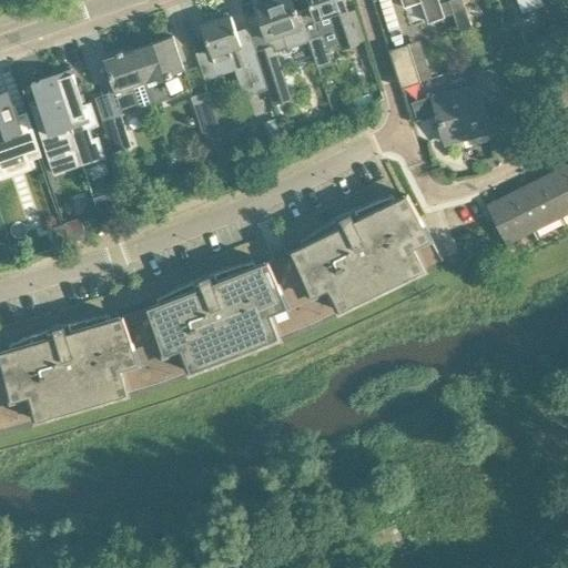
[(270,46),(256,51),(266,83),(267,83),(274,103),(291,98),(275,52),(308,41),(308,40),(304,26),(301,27),(296,14),(297,13),(296,9),(294,9),(291,0),(276,0),(256,7),(270,46)]
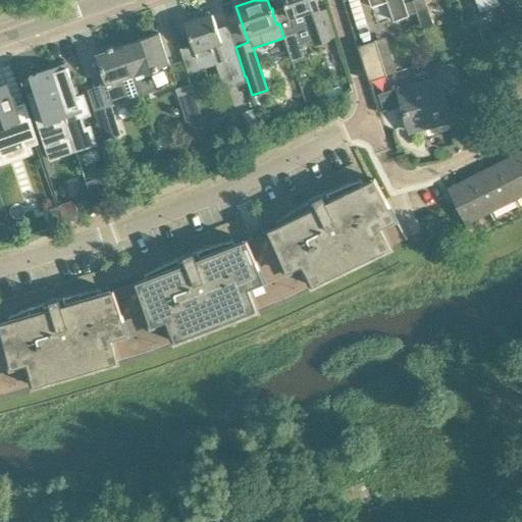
[(283,0),(288,10),(294,29),(309,23),(315,44),(328,40),(318,7),(315,0),(283,0)]
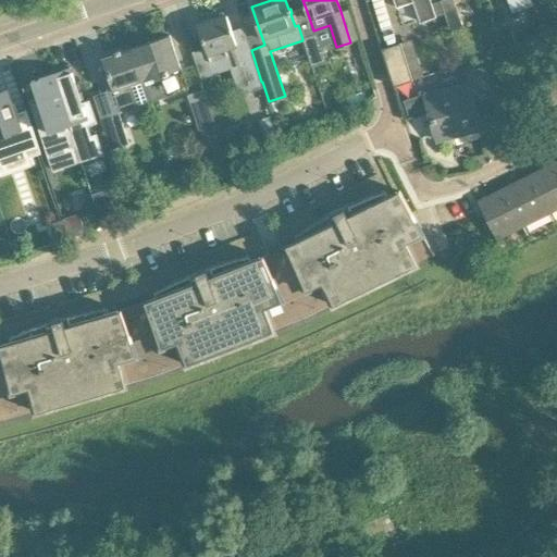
[(384,0),(372,0),(382,31),(394,27),(384,0)]
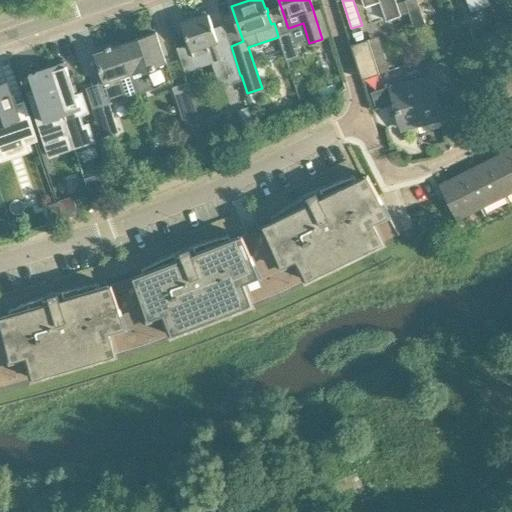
[(361,0),(364,7),(380,2),(385,20),(408,13),(404,1),(396,3),(395,0),(361,0)]
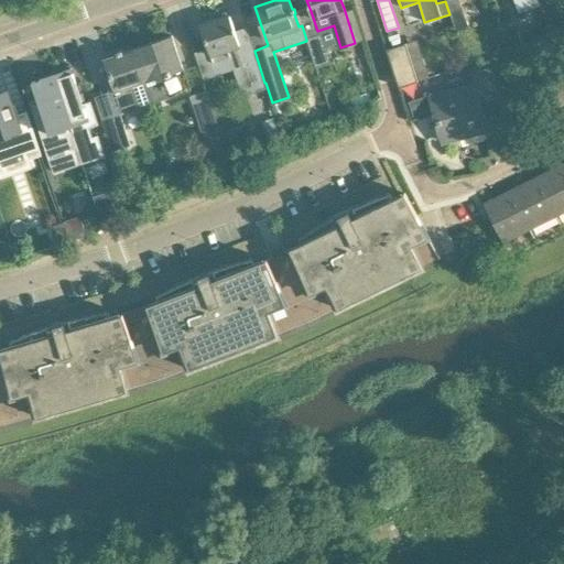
[(458,0),(446,0),(445,1),(449,14),(451,13),(456,31),(468,28),(458,0)]
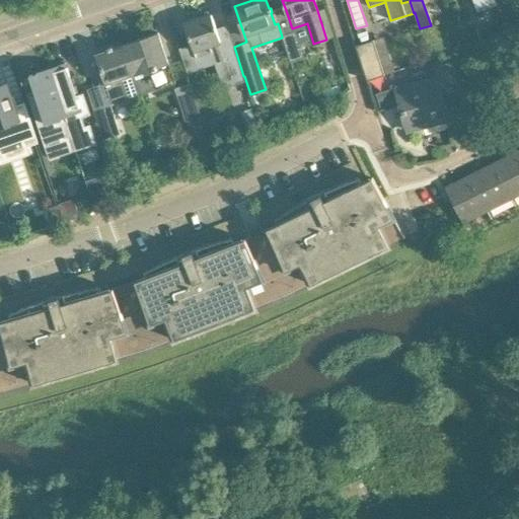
[(472,0),(475,8),(497,1),(496,0),(472,0)]
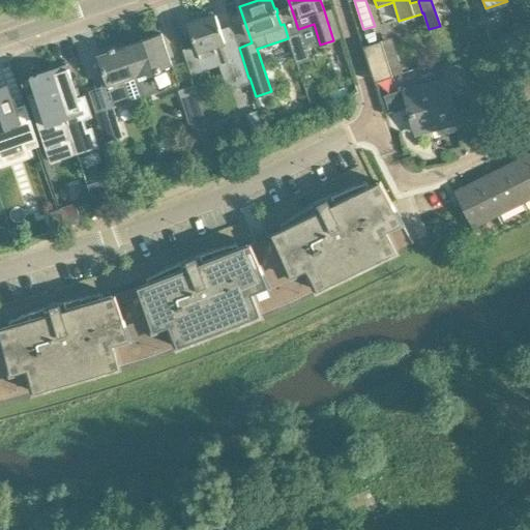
[(507,0),(513,17),(526,12),(521,0),(507,0)]
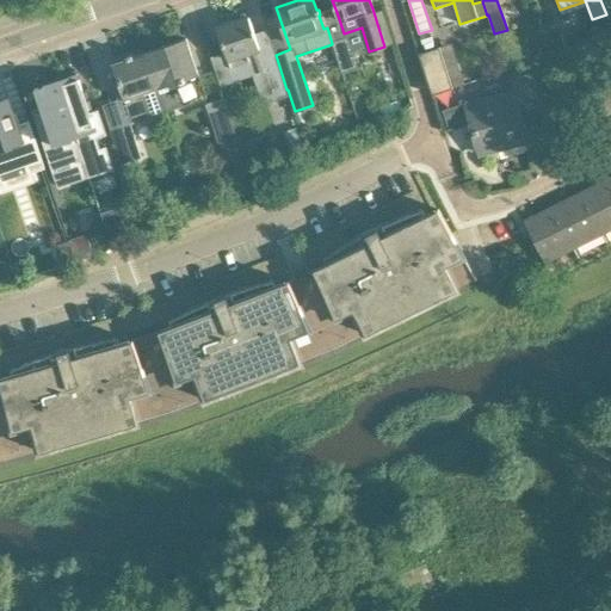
[(263,104),(289,96),(287,90),(276,55),(264,59),(248,17),(233,23),(230,18),(218,23),(220,28),(216,29),(230,67),(248,61),(263,104)]
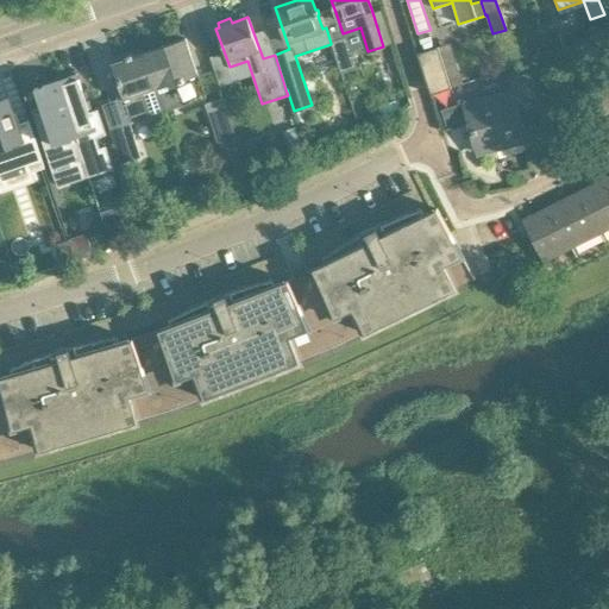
[(186,38),(145,52),(158,89),(183,81),(190,105),(206,99),(186,38)]
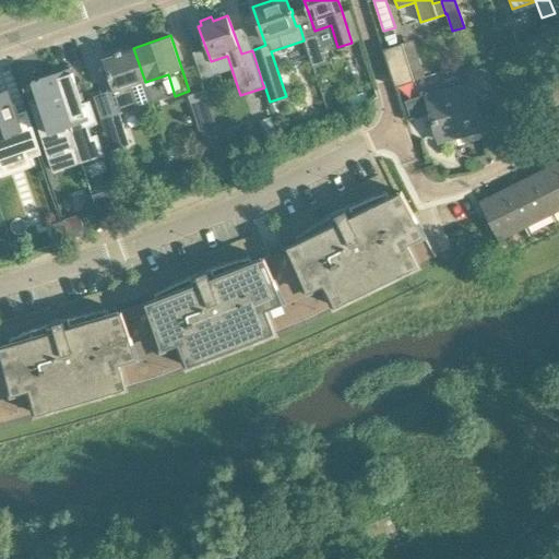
[(304,39),(304,40),(312,66),(325,61),(317,35),(304,39)]
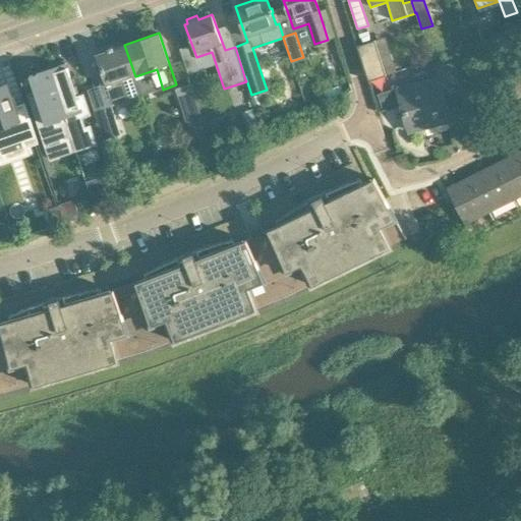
[(374,40),(357,46),(368,80),(396,72),(388,49),(379,52),(374,40)]
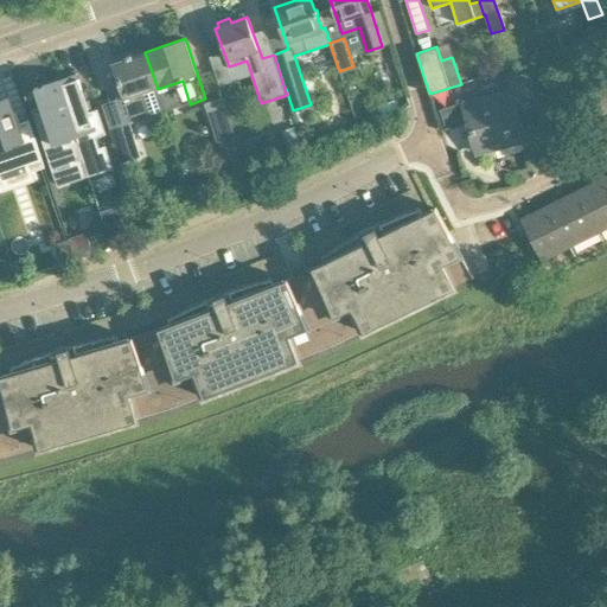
[(110,80),(116,98),(123,96),(131,117),(147,112),(141,95),(158,89),(145,52),(132,57),(131,55),(125,57),(126,58),(112,64),(116,78),(110,80)]
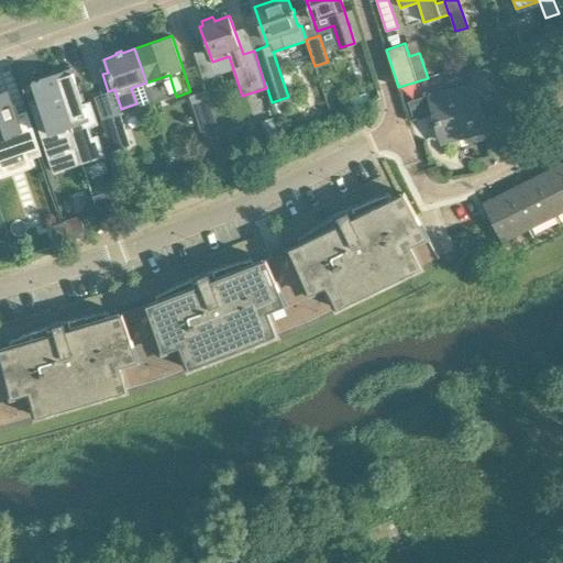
[(70,68),(53,74),(77,147),(76,148),(80,164),(84,163),(83,161),(102,154),(103,156),(105,156),(98,135),(92,136),(89,128),(98,124),(90,101),(83,103),(70,68)]
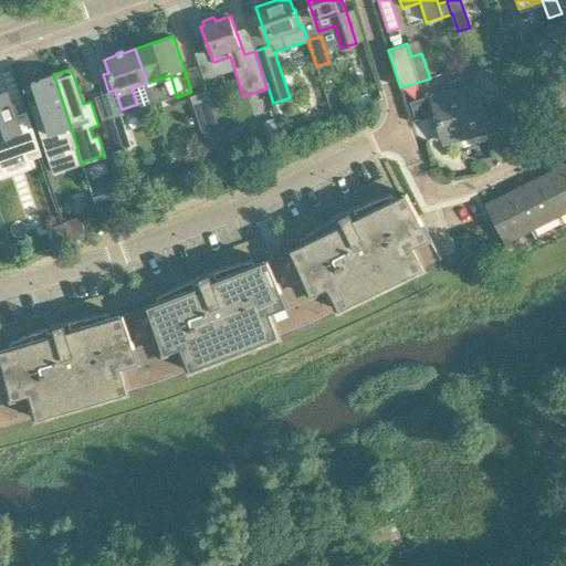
[(500,96),(493,71),(473,76),(475,86),(431,98),(444,143),(489,130),(481,102),(500,96)]
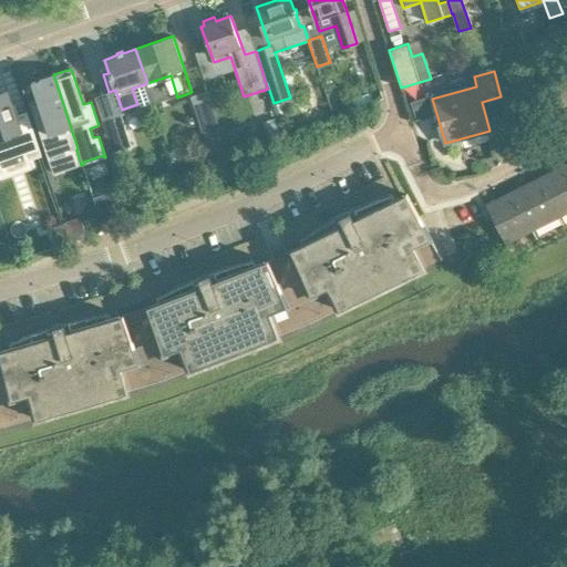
[(38,100),(30,103),(48,158),(76,150),(78,148),(53,74),(32,82),(38,100)]
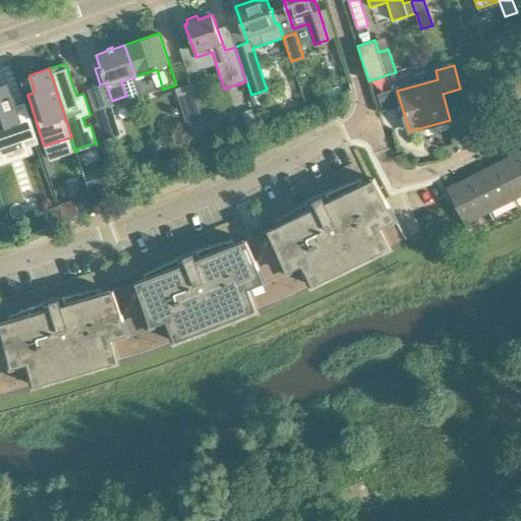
[(0,126),(5,125),(10,141),(22,137),(16,121),(18,120),(6,84),(0,85),(0,126)]
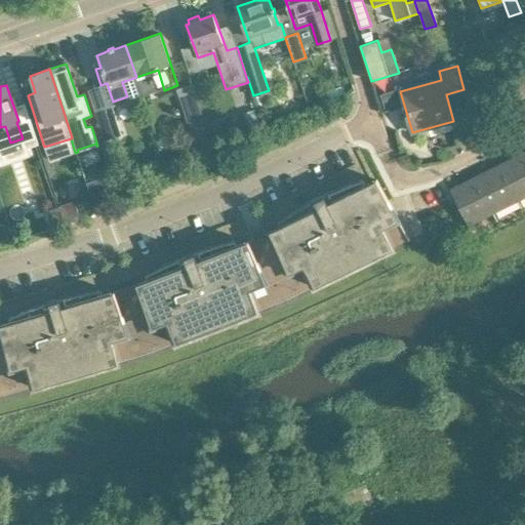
[(189,127),(204,122),(193,85),(177,90),(189,127)]
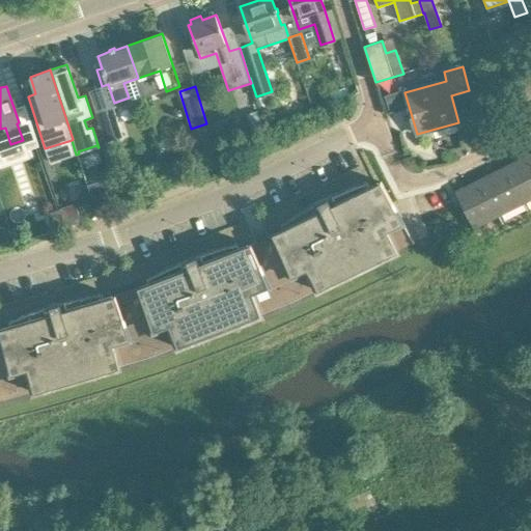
[(404,104),(401,91),(386,96),(389,109),(404,104)]
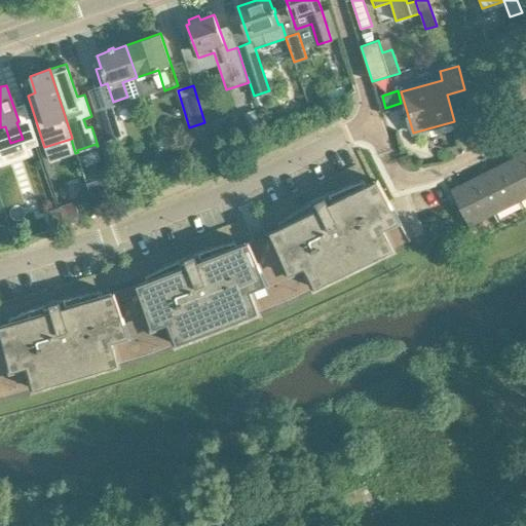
[(112,106),(95,112),(105,141),(112,139),(122,136),(112,106)]
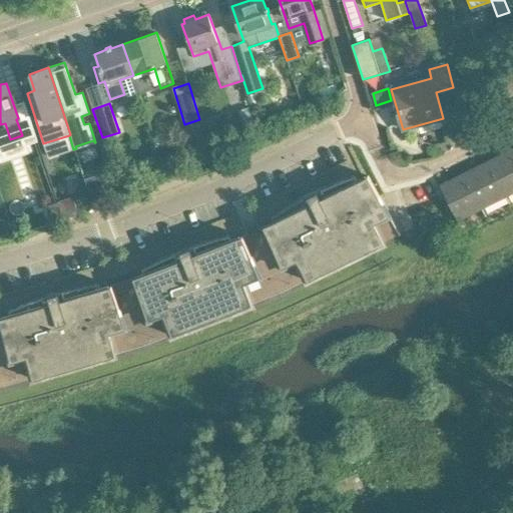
[(249,106),(239,110),(245,126),(255,123),(249,106)]
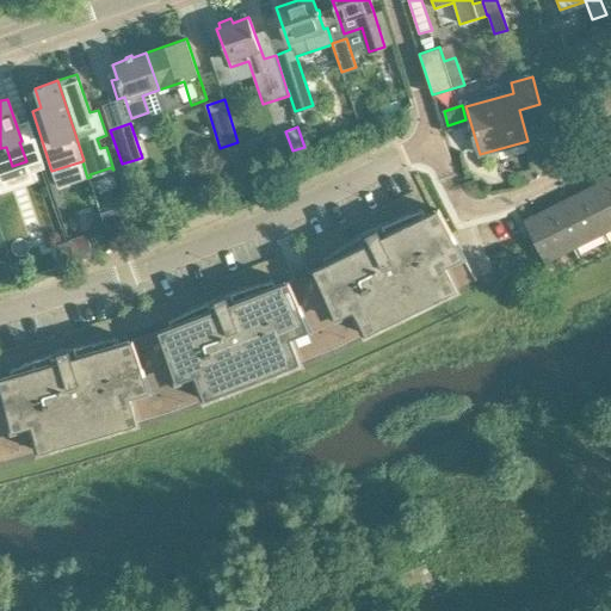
[(248,152),(253,165),(292,150),(287,136),(248,152)]
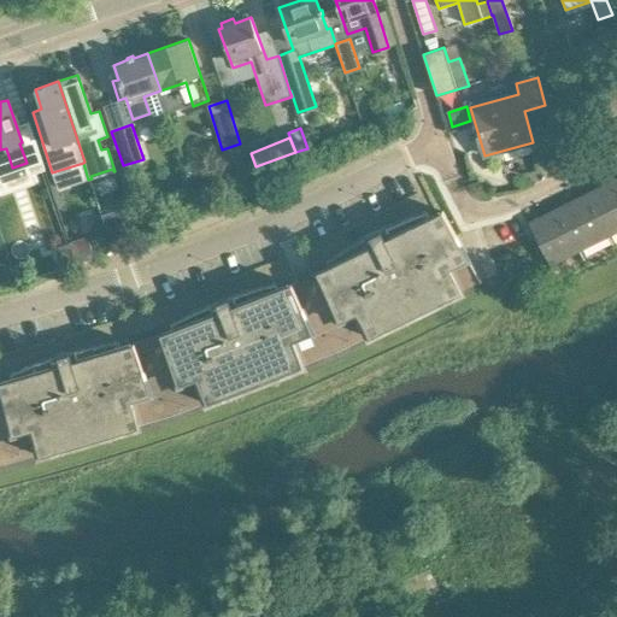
[(56,216),(42,172),(27,177),(34,203),(41,200),(46,218),(56,216)]
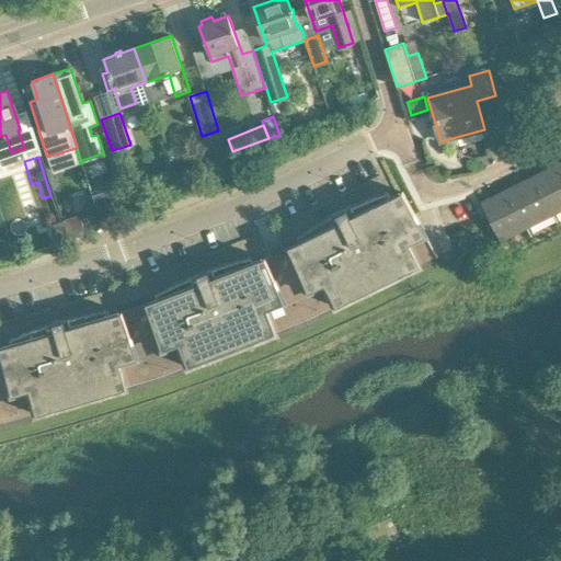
[(534,176),(536,182),(552,215),(560,209),(560,169),(548,175),(546,171),(534,176)]
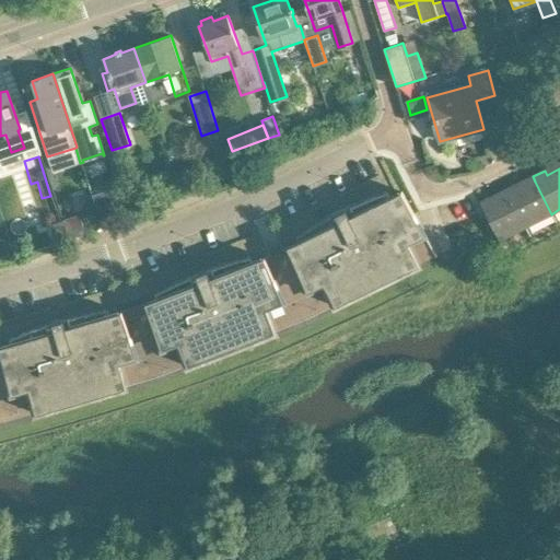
[(506,189),(509,195),(525,228),(551,214),(535,182),(521,188),(518,184),(506,189)]
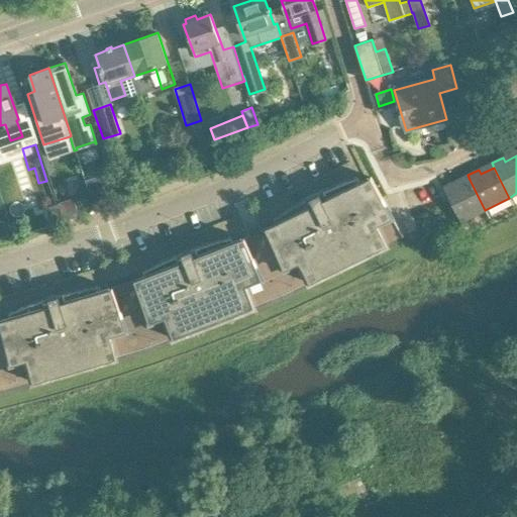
[(113,171),(85,180),(89,193),(112,185),(117,183),(113,171)]
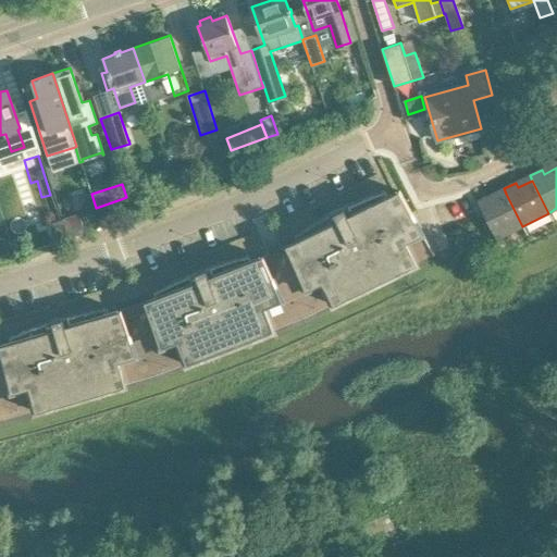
[(286,246),(281,249),(283,255),(271,260),(269,254),(263,257),(262,256),(251,261),(249,256),(236,259),(224,262),(206,269),(190,274),(177,281),(165,286),(155,292),(157,297),(145,301),(145,302),(121,310),(109,313),(107,308),(95,310),(82,312),(63,318),(52,321),(47,322),(34,326),(22,331),(10,336),(12,342),(0,345),(0,421),(4,420),(36,411),(58,405),(66,403),(95,394),(103,392),(126,385),(125,385),(157,376),(186,364),(187,364),(209,356),(208,356),(217,353),(217,354),(245,343),(244,342),(252,338),(252,339),(274,331),(305,319),(333,305),(333,304),(355,295),(354,295),(361,291),(362,291),(388,277),(396,273),(396,274),(418,263),(417,263),(434,255),(416,221),(399,190),(388,196),(385,190),(373,195),(361,199),(344,208),(334,212),(317,222),(306,229),(295,235),(297,240),(286,246)]
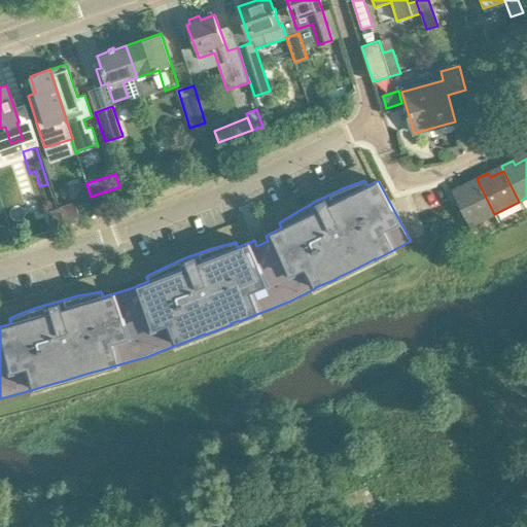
[(452,190),(469,226),(494,214),(479,183),(466,189),(464,184),(452,190)]
